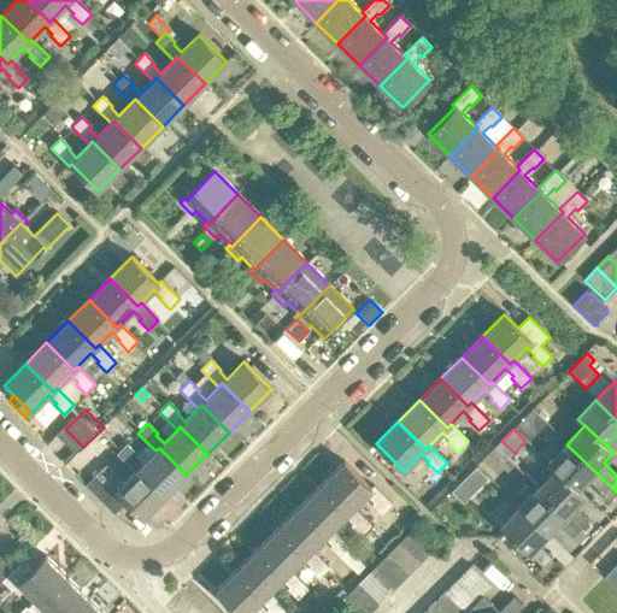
[(117,454),(135,472),(137,469),(165,496),(186,475),(159,448),(156,451),(142,464),(135,457),(136,454),(127,444),(117,454)]
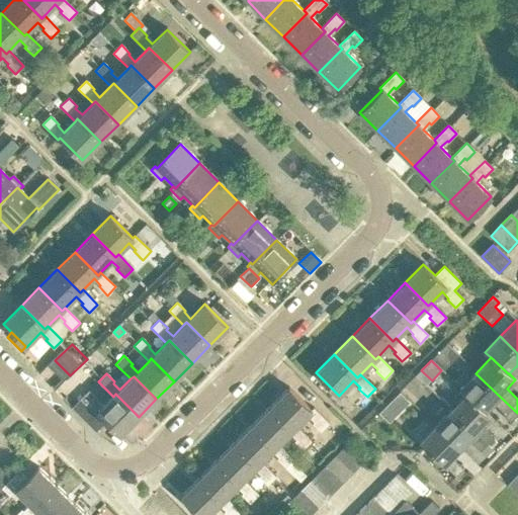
[(460,389),(466,395),(466,394),(485,411),(493,403),(505,415),(504,416),(511,422),(517,414),(517,413),(476,373),(471,377),(462,373),(454,382),(460,389)]
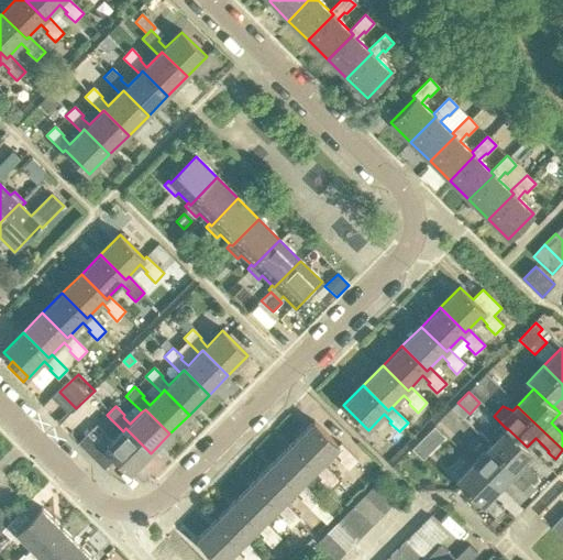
[(428,454),(463,423),(453,412),(417,442),(428,454)]
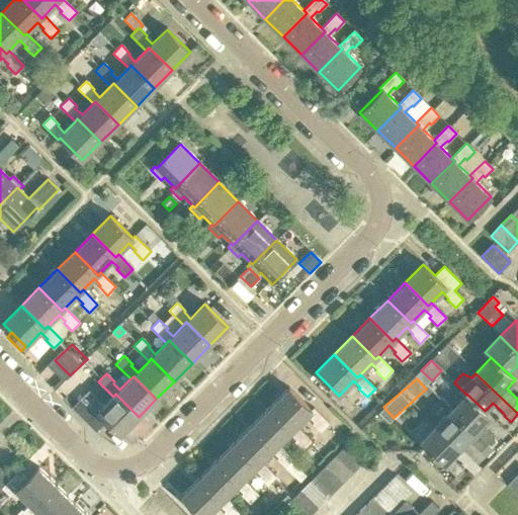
[(288,389),(270,407),(293,430),(296,427),(308,416),(314,423),(313,424),(321,432),(329,424),(314,409),(312,411),(288,389)]
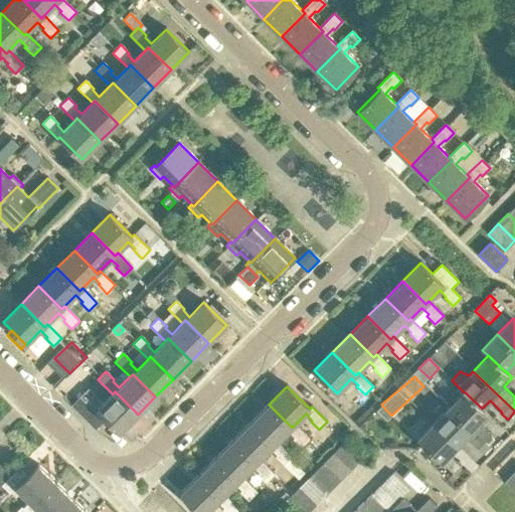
[(138,414),(115,391),(113,394),(102,405),(95,398),(97,397),(89,389),(71,406),(95,430),(106,418),(120,433),(138,414)]
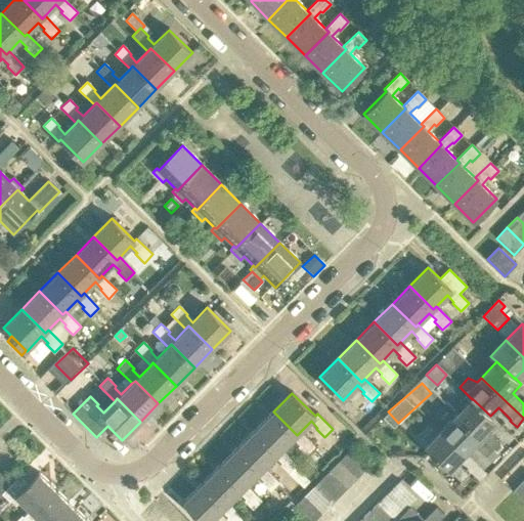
[(472,398),(472,399),(456,415),(492,450),(499,443),(487,430),(496,421),(490,416),(472,398)]
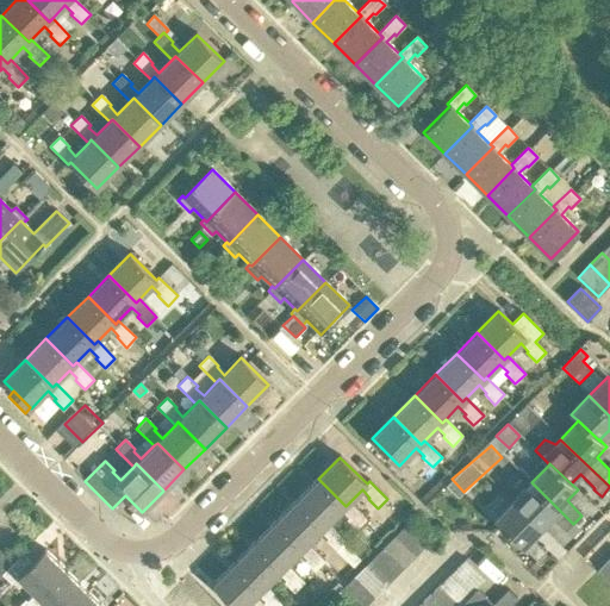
[(318,479),(298,499),(325,526),(328,524),(341,511),(349,518),(347,520),(356,530),(366,520),(349,503),(346,506),(318,479)]
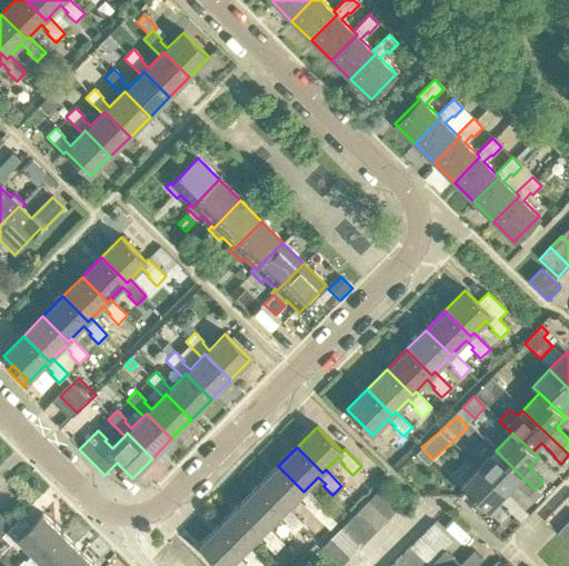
[(496,450),(479,468),(505,493),(513,484),(527,497),(535,489),(496,450)]
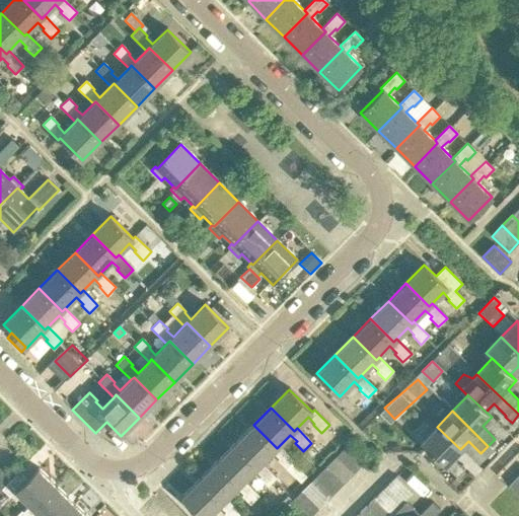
[(253,425),(235,443),(258,466),(262,463),(273,452),(279,459),(278,460),(301,484),(307,477),(292,463),(294,460),(279,446),(277,448),(253,425)]
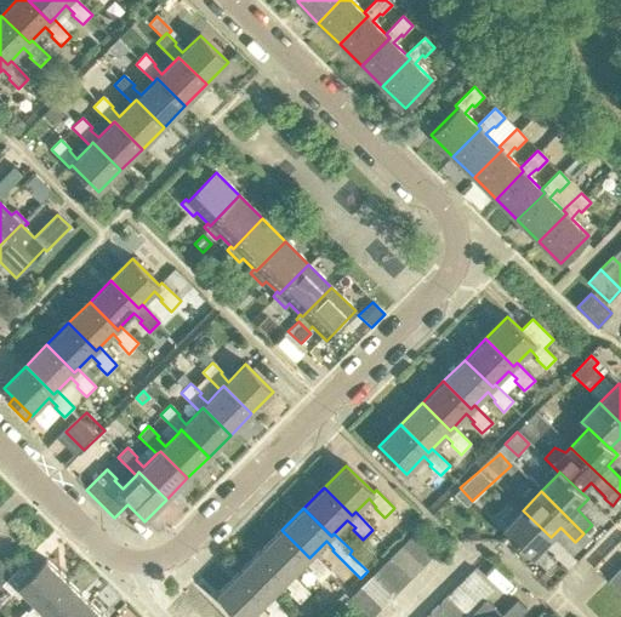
[(551,537),(523,510),(503,530),(547,571),(556,563),(541,547),(551,537)]
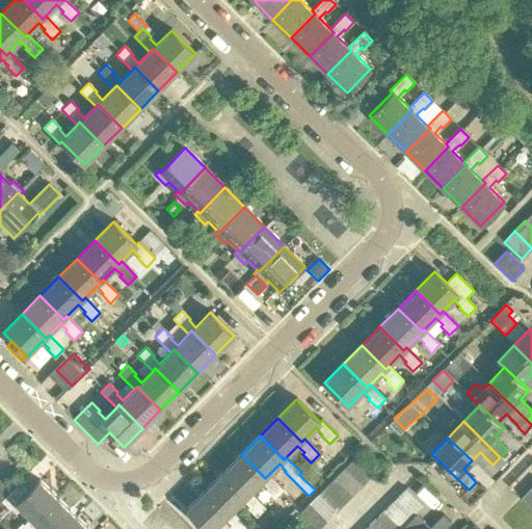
[(241,454),(223,473),(247,497),(249,494),(261,482),(268,488),(266,491),(274,499),(284,491),(268,475),(265,478),(241,454)]
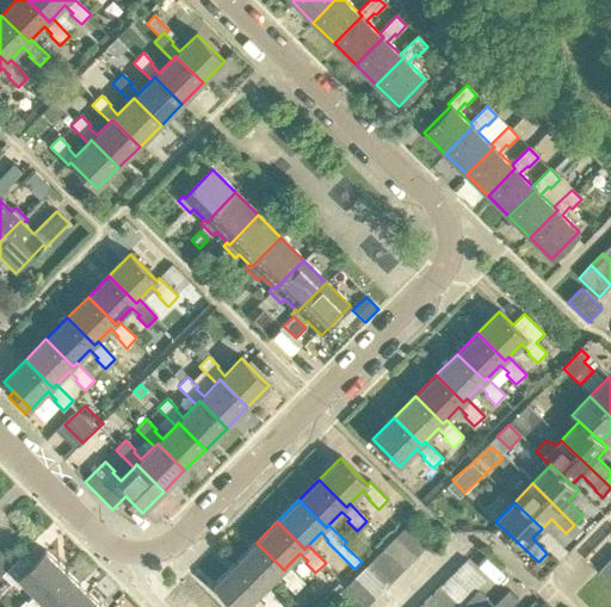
[(574,525),(566,533),(573,539),(581,531),(574,525)]
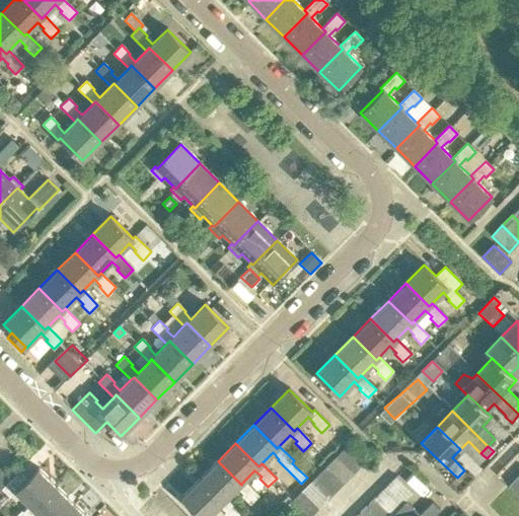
[(345,448),(336,457),(353,474),(362,465),(345,448)]
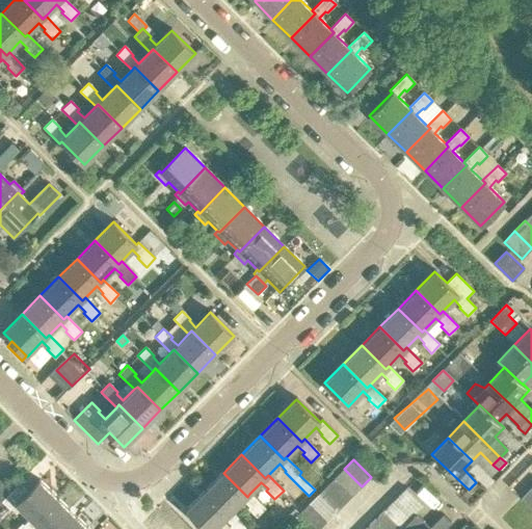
[(344,469),(336,478),(353,496),(362,486),(344,469)]
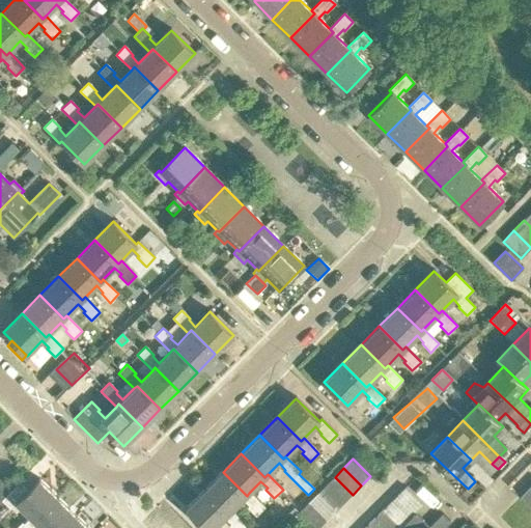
[(223,472),(204,491),(228,513),(231,510),(243,499),(249,506),(248,507),(256,516),(264,507),(249,493),(247,496),(223,472)]
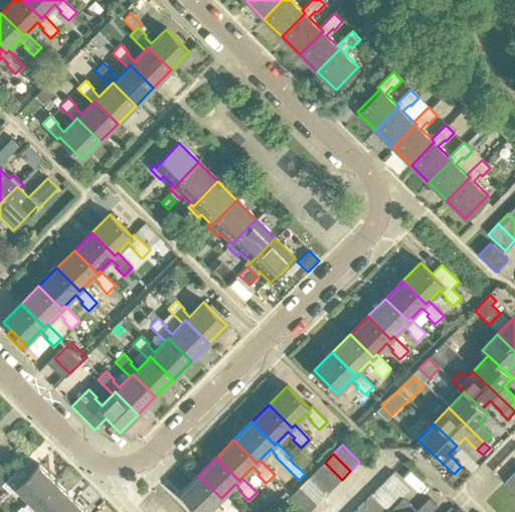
[(325,463),(316,471),(333,488),(342,480),(325,463)]
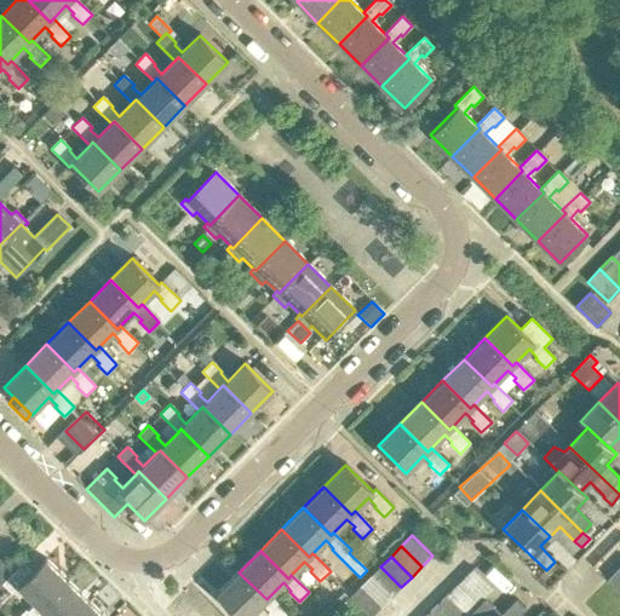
[(40,615),(44,612),(40,609),(68,581),(46,559),(32,573),(23,563),(3,585),(12,594),(18,587),(35,604),(28,612),(26,610),(19,615),(40,615)]
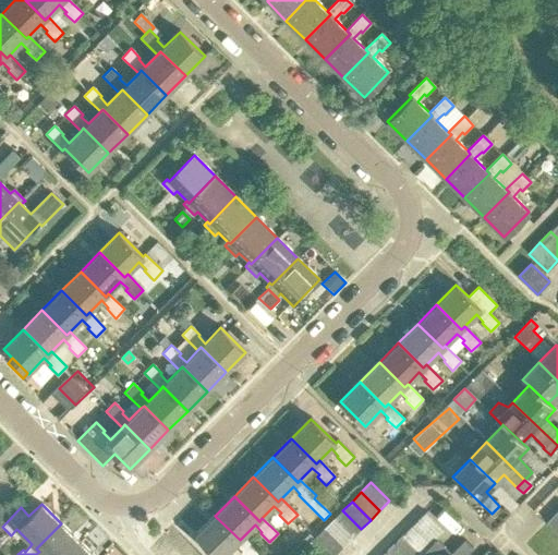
[(0,505),(0,523),(1,526),(11,516),(0,505)]
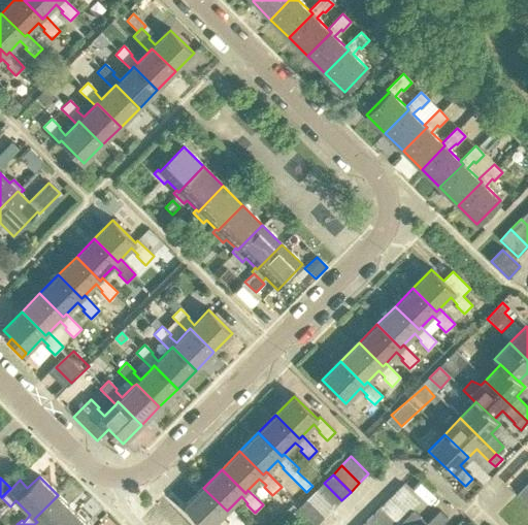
[(527,482),(517,494),(527,505),(527,482)]
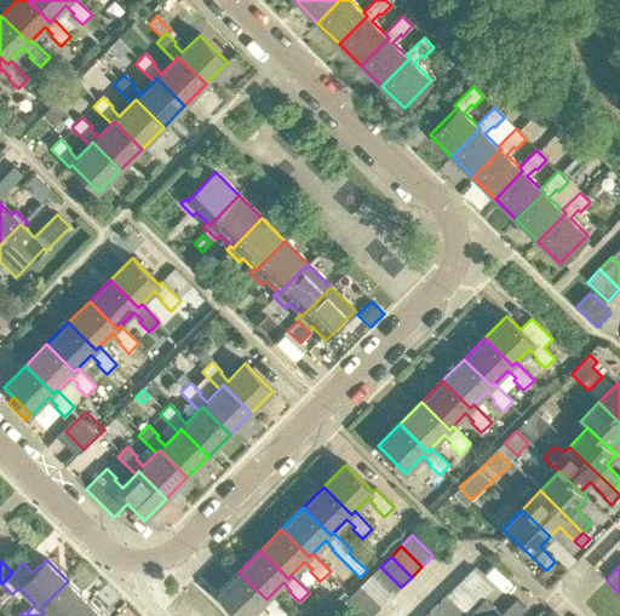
[(380,566),(371,576),(391,597),(401,587),(380,566)]
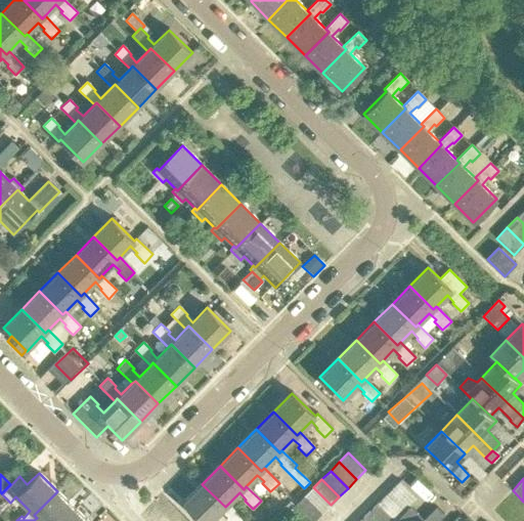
[(405,511),(408,508),(418,498),(400,481),(388,493),(405,511)]
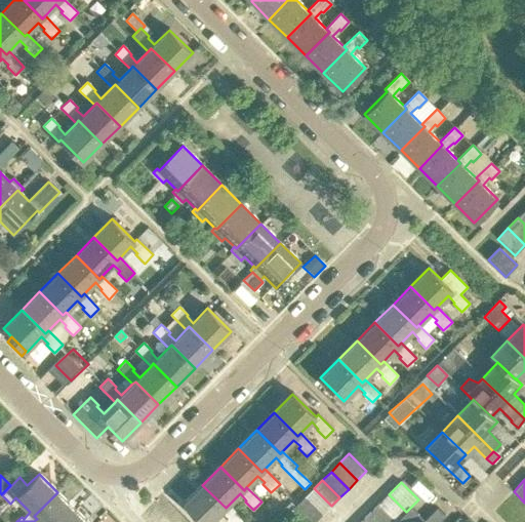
[(226,508),(202,485),(184,504),(202,521),(211,521),(221,512),(229,518),(227,520),(228,521),(242,521),(244,520),(229,505),(226,508)]
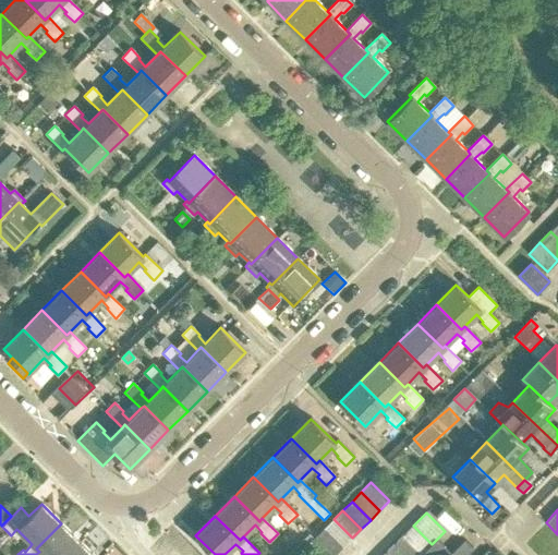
[(334,519),(324,529),(342,547),(352,538),(334,519)]
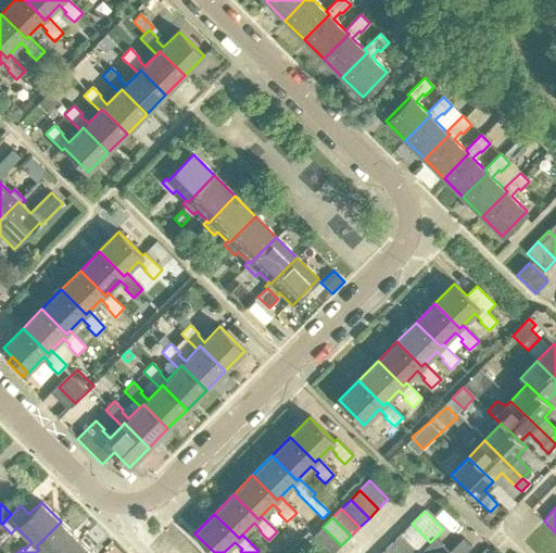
[(67,552),(79,540),(61,522),(36,547),(39,550),(41,552),(67,552)]
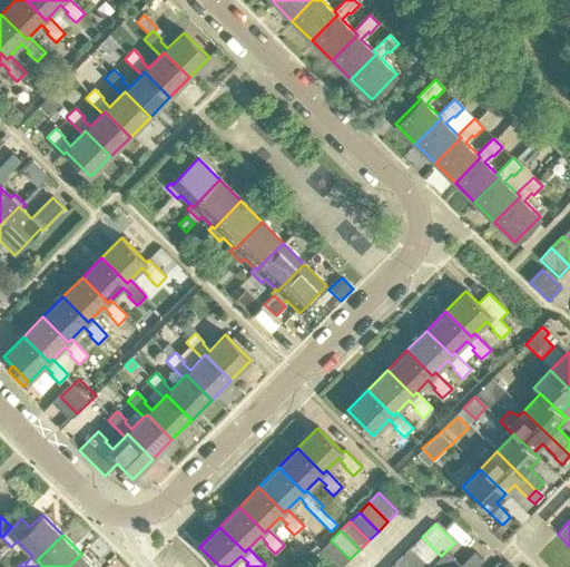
[(412,547),(432,566),(441,556),(422,537),(412,547)]
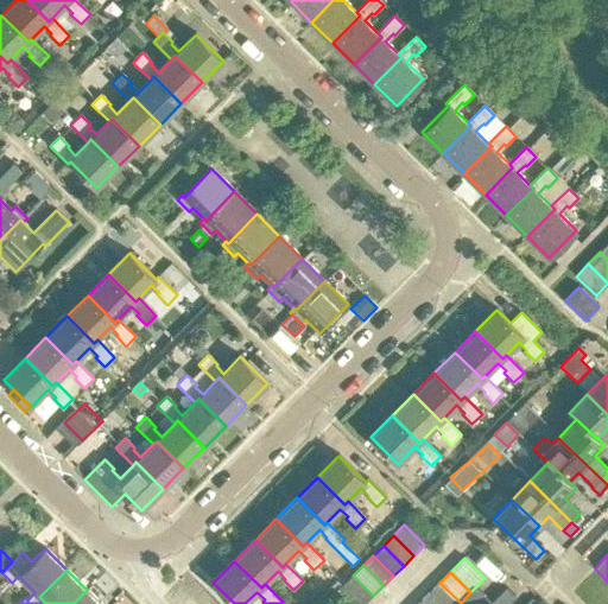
[(343,586),(360,603),(367,603),(373,596),(353,576),(343,586)]
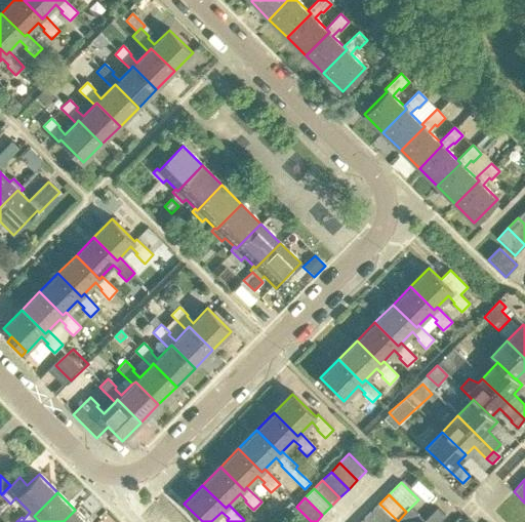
[(371,512),(381,521),(398,521),(379,504),(371,512)]
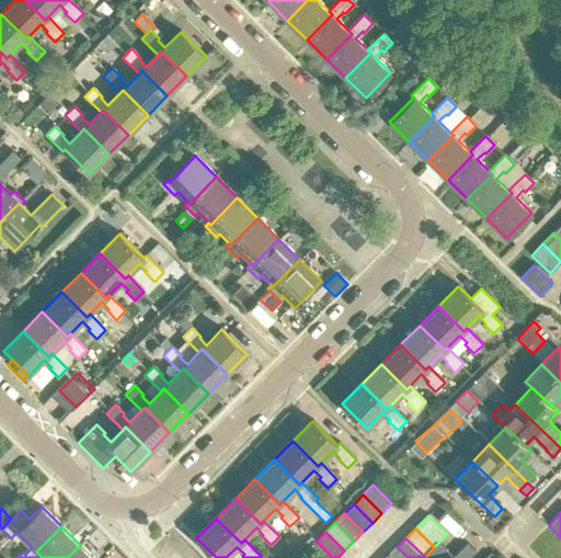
[(469,557),(476,551),(467,544),(454,557),(451,557),(437,544),(434,547),(425,557),(469,557)]
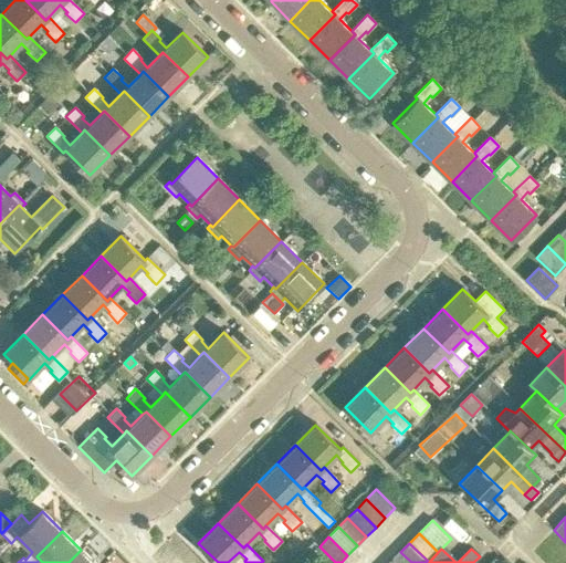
[(94,562),(81,550),(69,562),(94,562)]
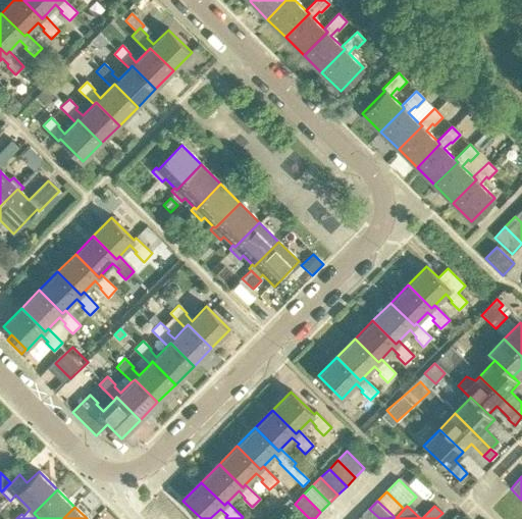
[(379,518),(369,509),(361,518),(379,518)]
